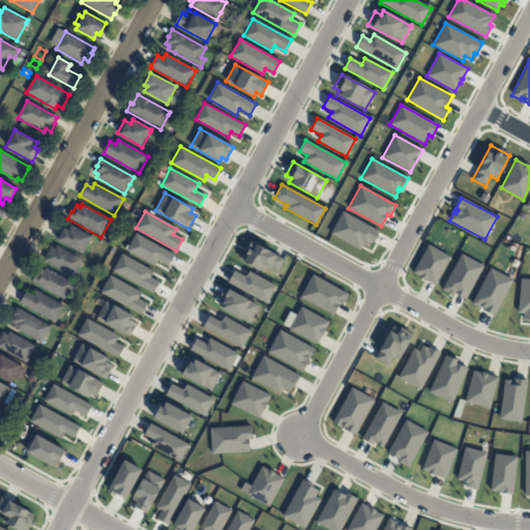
[(342,211),(330,234),(359,249),(361,244),(367,247),(371,242),(373,242),(379,232),(342,211)]
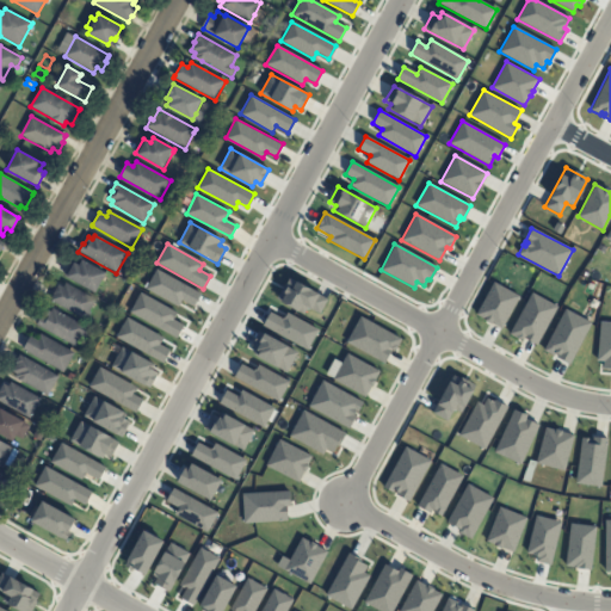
[(105,277),(96,294),(67,278),(74,264),(80,266),(82,260),(106,273),(105,277)]
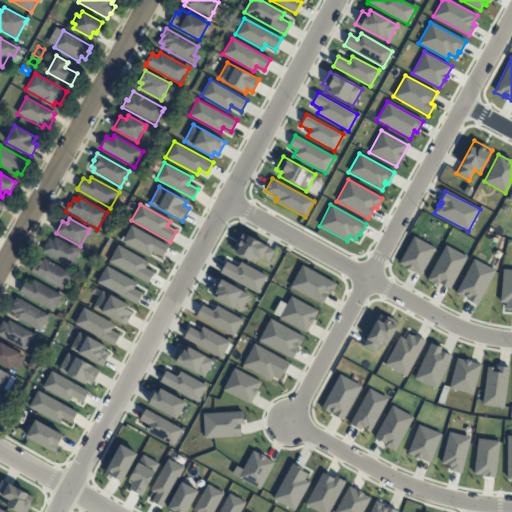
[(131,226),(122,242),(149,257),(152,252),(162,258),(168,246),(131,226)]
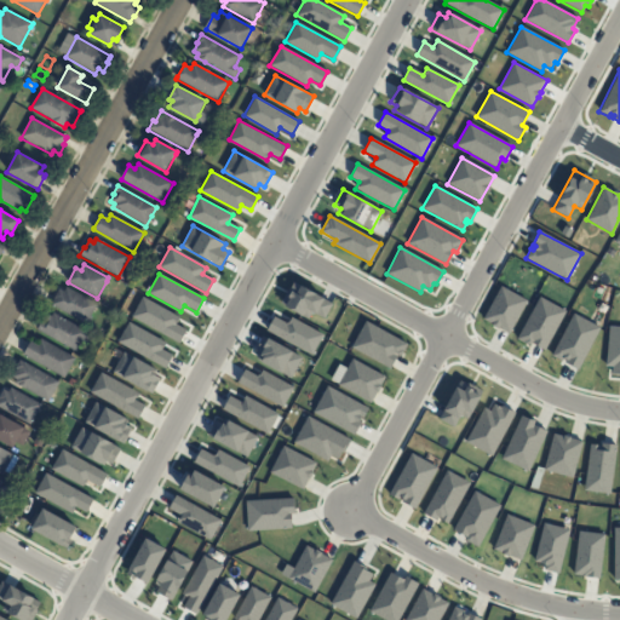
[(293,282),(290,290),(288,290),(280,304),(308,320),(311,311),(323,319),(332,304),(293,282)]
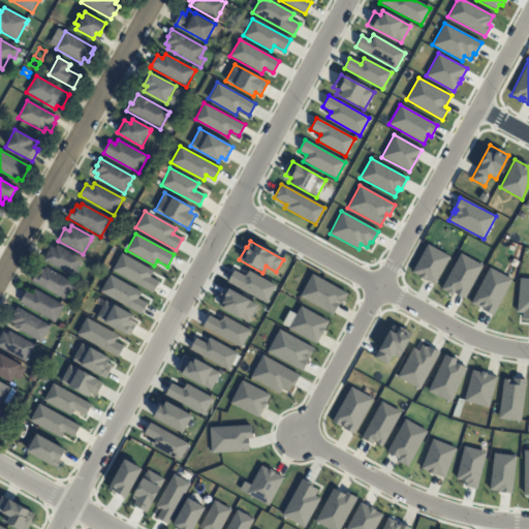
[(449,256),(434,284),(411,272),(427,244),(449,256)]
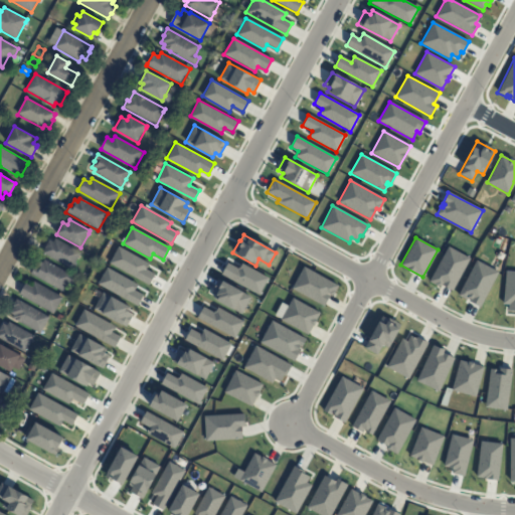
[(79,256),(71,270),(43,253),(46,248),(45,247),(49,240),(53,242),(55,239),(80,253),(79,256)]
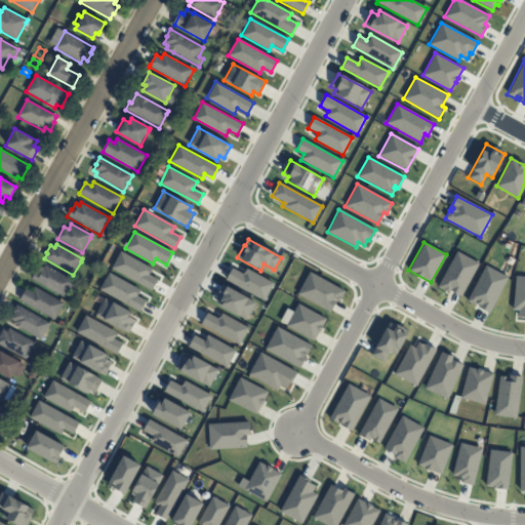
[(456,251),(437,287),(448,293),(449,290),(460,296),(479,264),(456,251)]
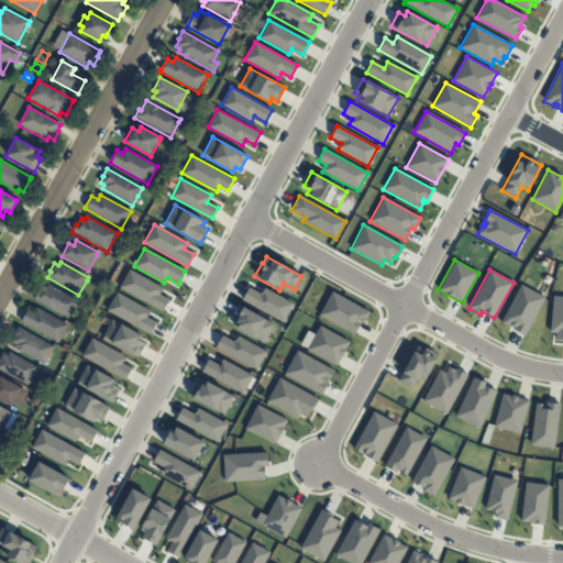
[(129,271),(119,288),(163,311),(168,300),(159,295),(163,288),(129,271)]
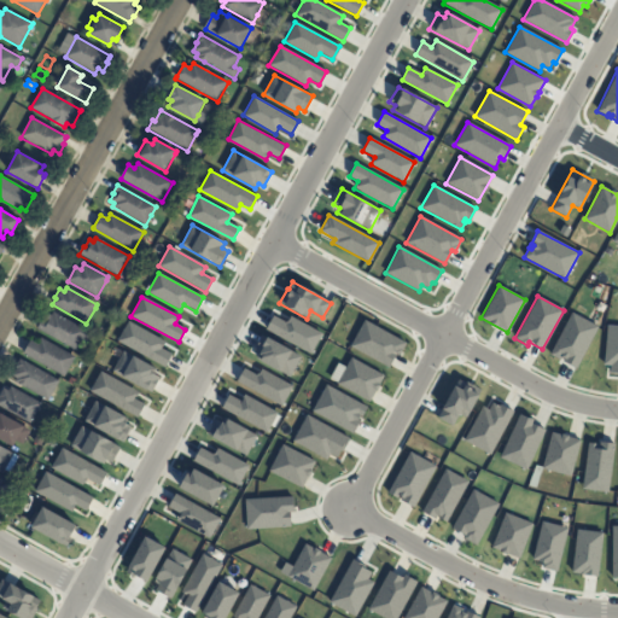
[(60,316),(92,334),(87,343),(82,340),(76,351),(38,330),(41,321),(44,322),(47,314),(52,316),(53,313),(60,316)]
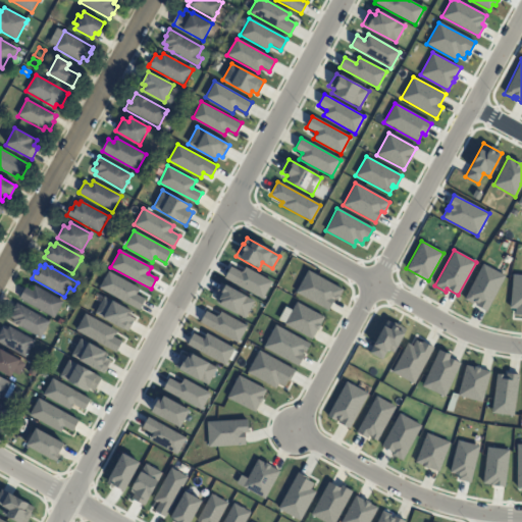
[(482,264),(464,300),(486,311),(505,276),(482,264)]
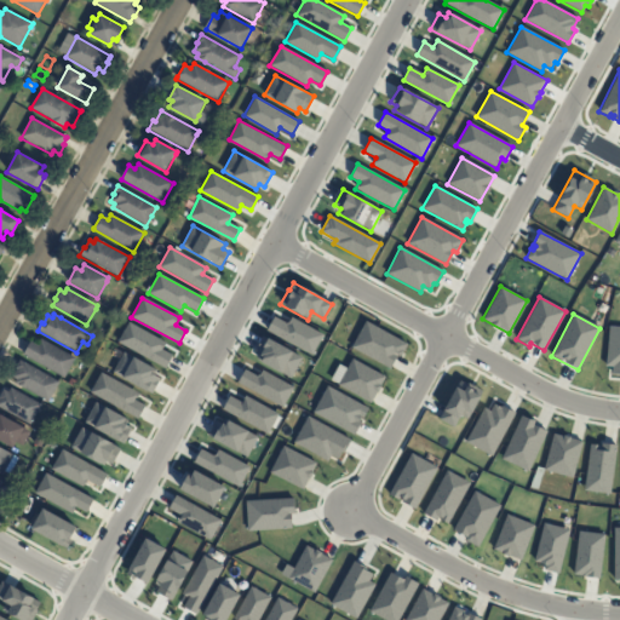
[(291,317),(287,323),(274,316),(265,331),(311,355),(322,334),(291,317)]
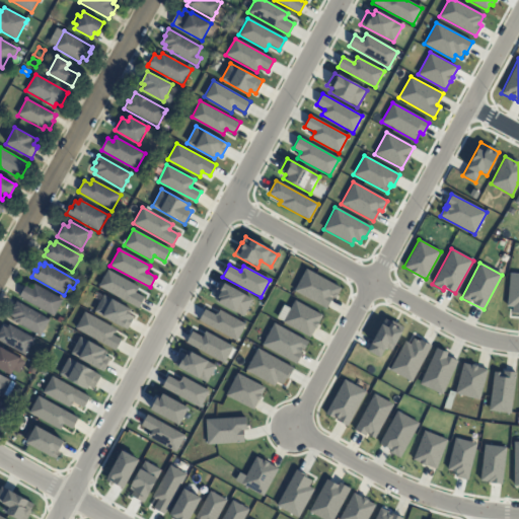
[(306,269),(294,291),(326,309),(331,298),(335,299),(341,288),(306,269)]
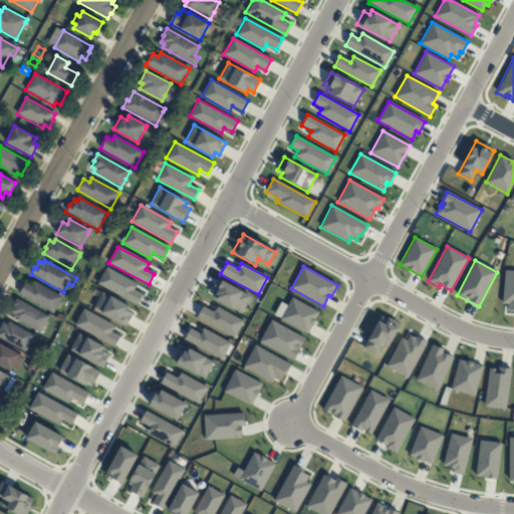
[(106,267),(97,284),(137,305),(143,294),(134,289),(137,284),(106,267)]
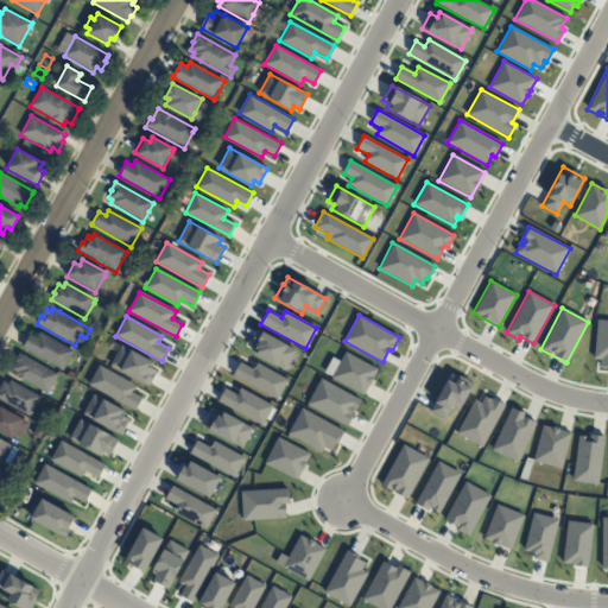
[(607,320),(607,369),(607,367),(600,367),(600,359),(594,359),(597,320),(607,320)]
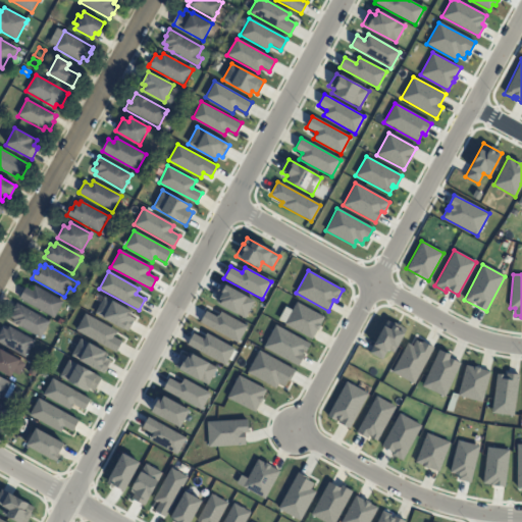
[(254,301),(245,319),(216,303),(218,299),(214,297),(221,283),(254,301)]
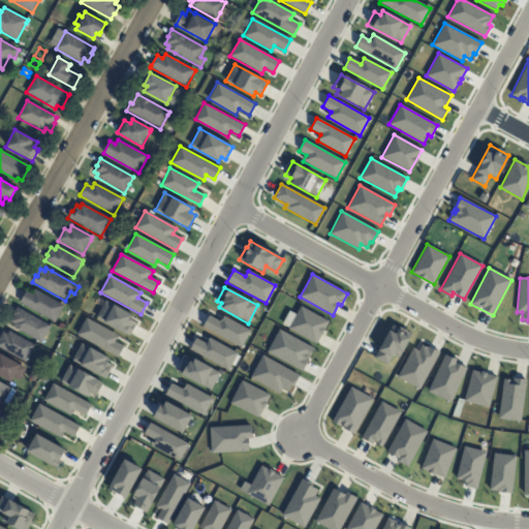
[(64,307),(55,323),(20,304),(26,291),(33,294),(35,290),(64,306),(64,307)]
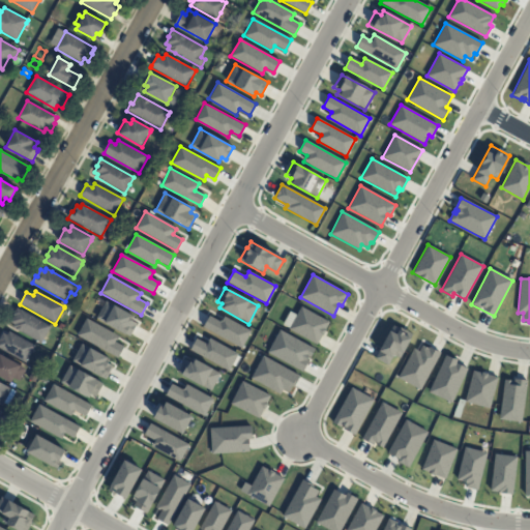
[(106,301),(96,319),(129,336),(137,323),(131,321),(134,317),(106,301)]
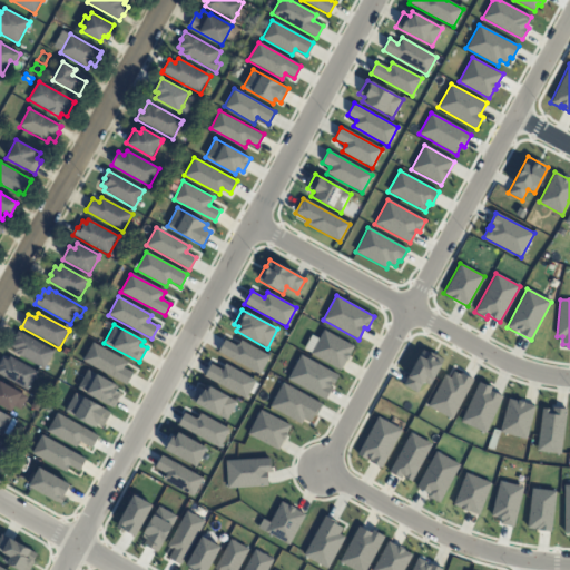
[(324,330),(311,354),(341,371),(354,346),(324,330)]
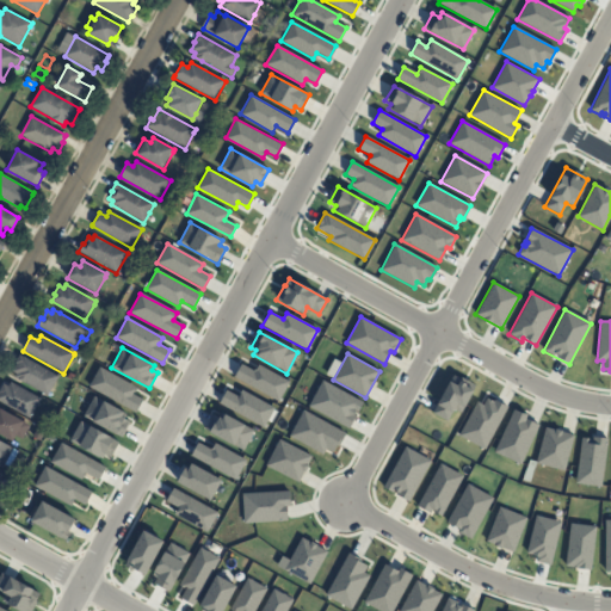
[(23,383),(14,378),(17,375),(12,372),(16,365),(16,364),(19,356),(59,377),(48,397),(23,383)]
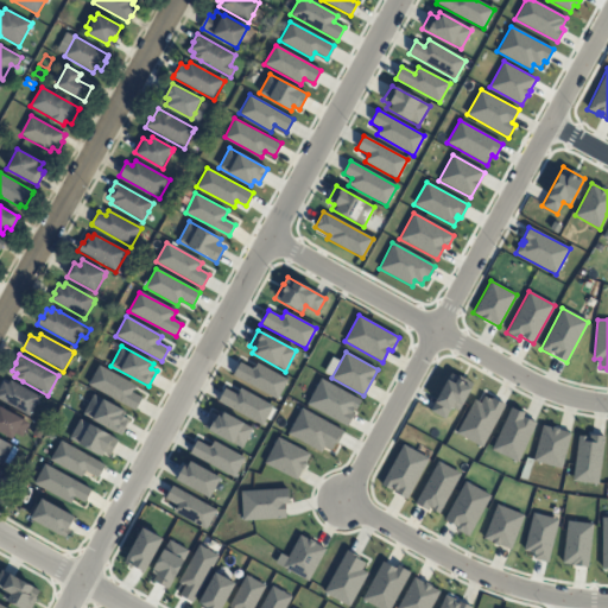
[(257,363),(253,369),(240,362),(232,375),(277,400),(287,380),(257,363)]
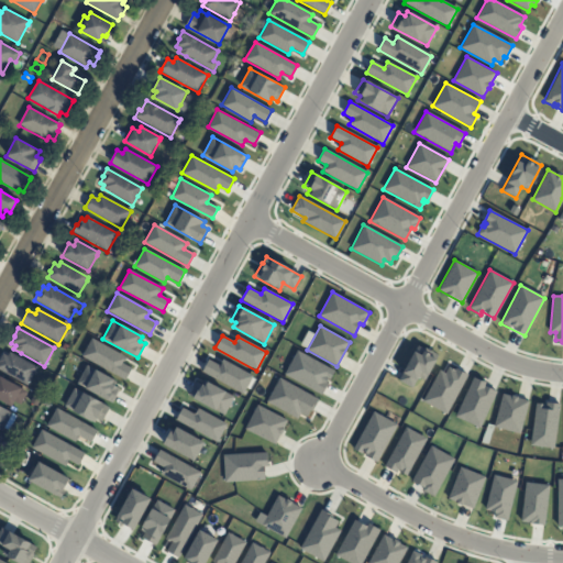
[(92,339),(83,356),(125,379),(131,367),(122,363),(123,361),(124,362),(127,357),(92,339)]
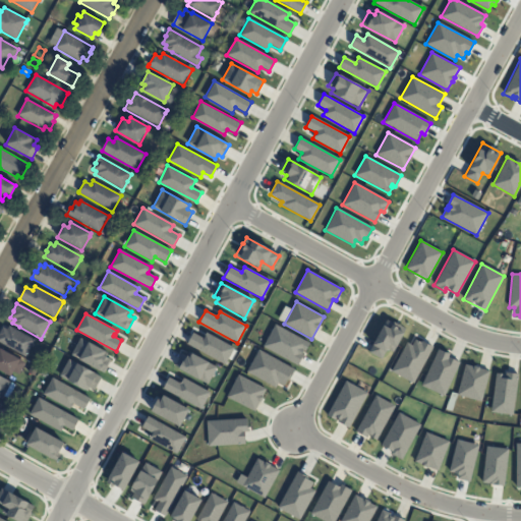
[(405,330),(393,352),(388,349),(382,360),(367,353),(387,320),(405,330)]
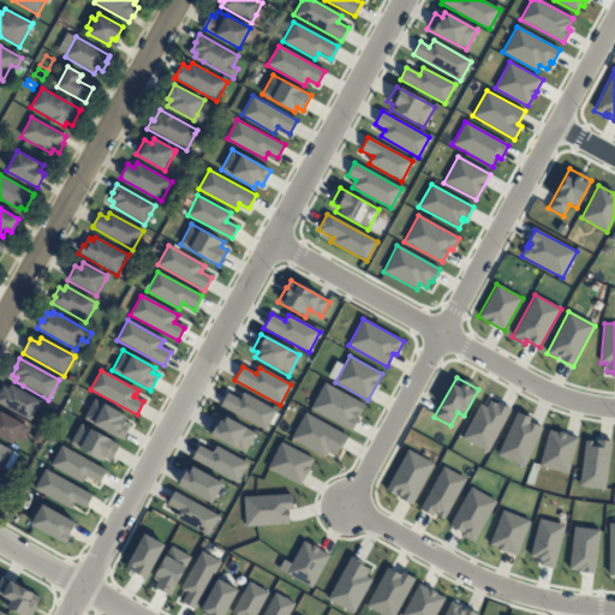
[(324,383),(310,410),(351,431),(365,405),(324,383)]
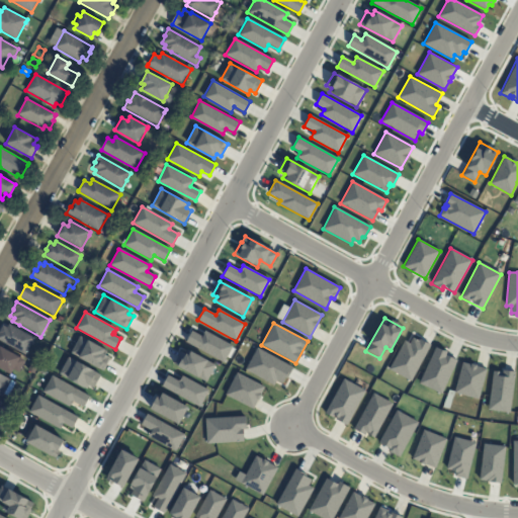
[(33,342),(25,356),(0,342),(0,332),(3,326),(7,329),(9,325),(34,339),(33,342)]
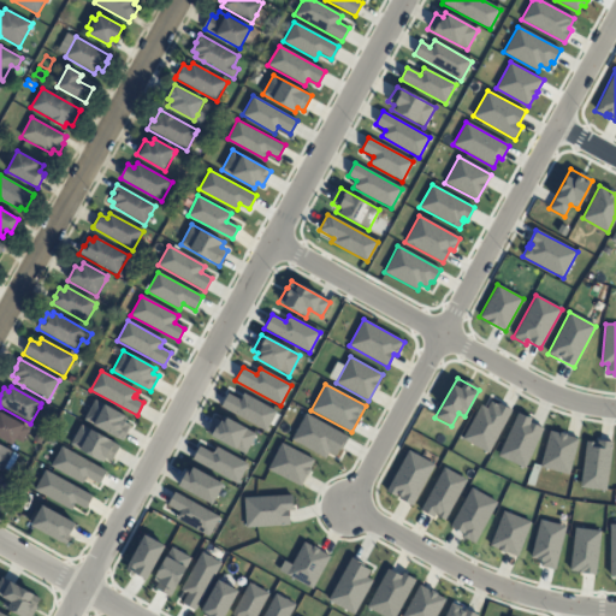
[(243,394),(241,400),(229,394),(220,407),(265,431),(276,412),(243,394)]
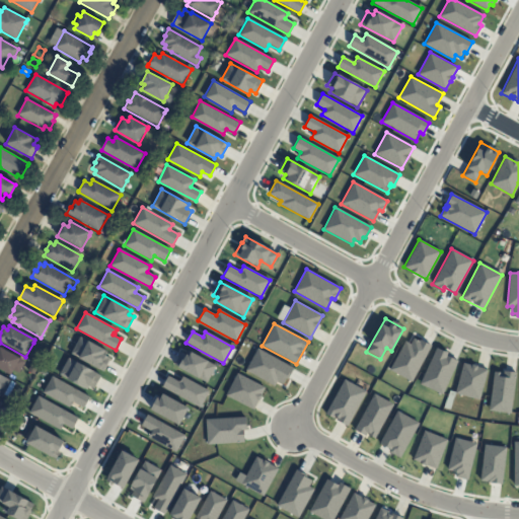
[(80,337),(107,352),(105,355),(110,358),(103,372),(70,353),(80,337)]
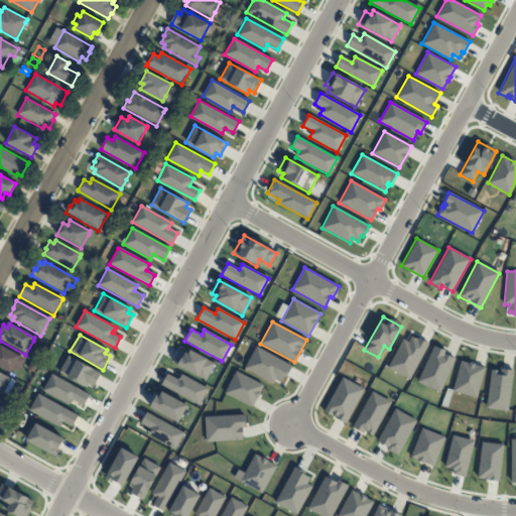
[(428,344),(409,380),(387,368),(402,339),(407,342),(410,337),(416,340),(417,338),(428,344)]
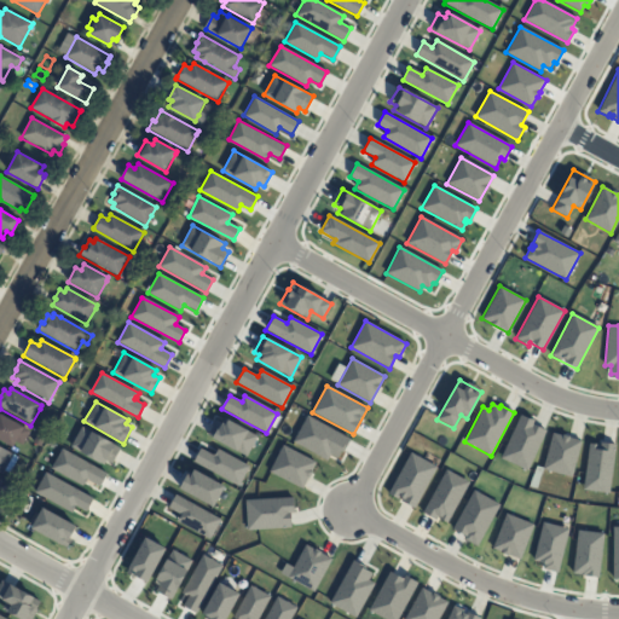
[(0,415),(29,431),(22,445),(17,443),(13,449),(0,441),(0,415)]
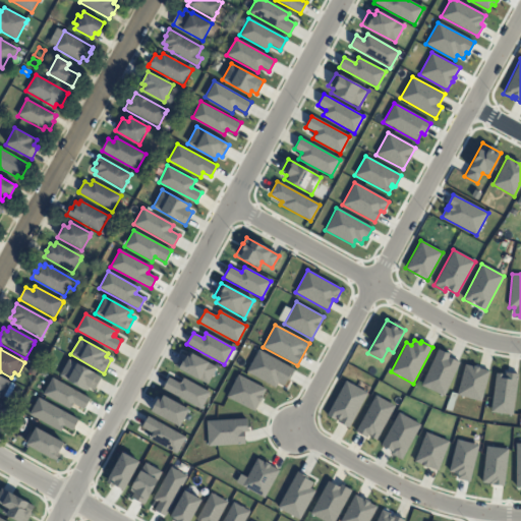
[(438,349),(421,386),(444,396),(459,362),(448,357),(449,354),(438,349)]
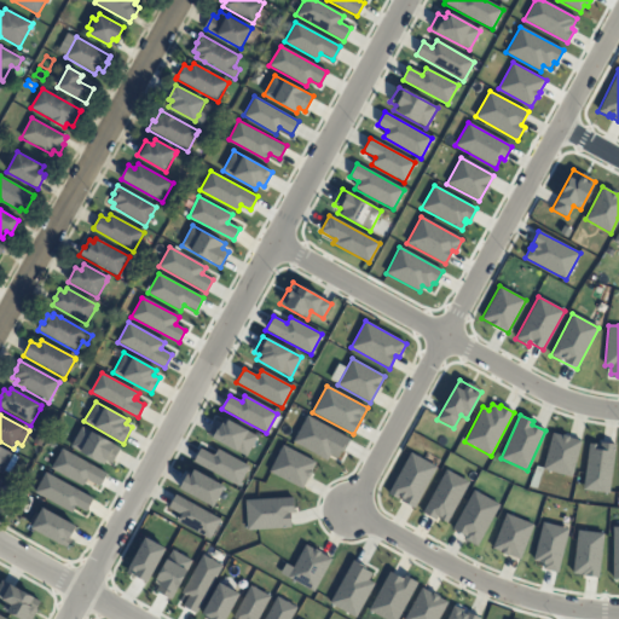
[(307,416),(293,441),(327,461),(330,453),(337,458),(341,451),(342,452),(350,439),(307,416)]
